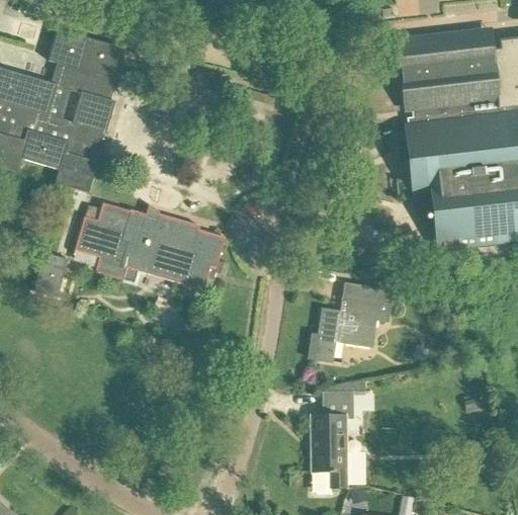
[(54,182),(88,192),(97,161),(95,161),(104,132),(105,132),(114,100),(109,99),(123,48),(57,28),(49,61),(57,63),(52,83),(42,80),(9,70),(9,71),(0,67),(0,166),(16,171),(20,158),(58,169),(54,182)]
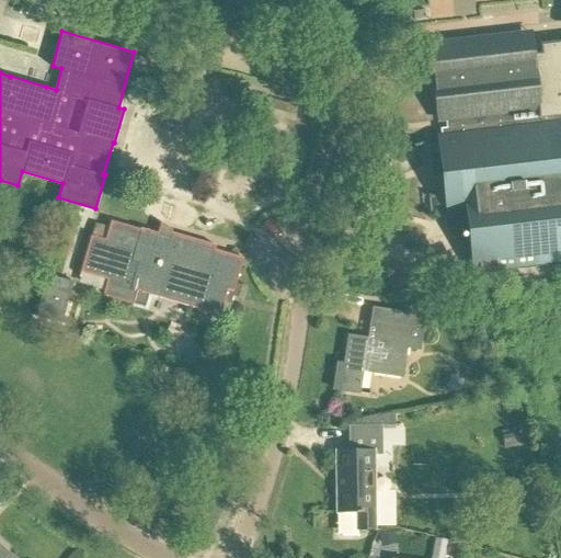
[(530,42),(431,54),(436,99),(437,109),(444,107),(445,110),(446,120),(446,127),(441,128),(441,135),(442,139),(443,151),(450,214),(453,232),(472,230),(478,271),(556,262),(560,261),(560,40),(540,42),(541,52),(533,53),(530,42)]
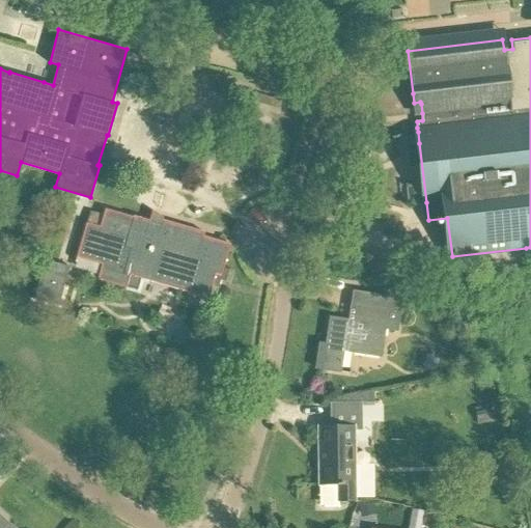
[(215,89),(279,108),(281,100),(218,82),(215,89)]
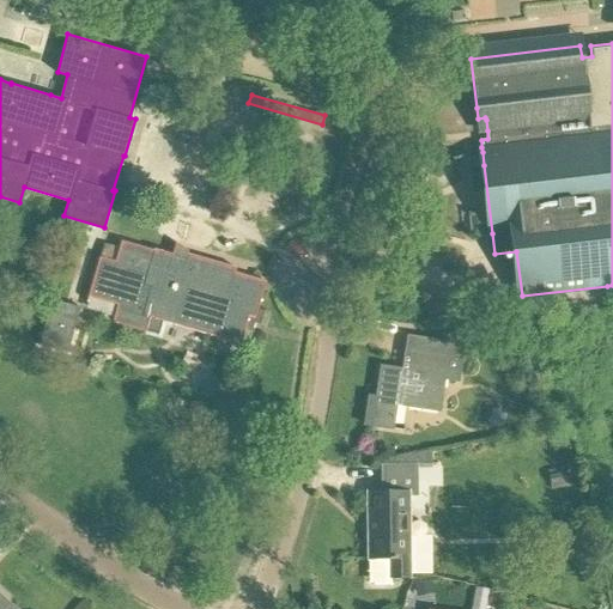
[(483,152),(469,154),(471,168),(484,165),(483,152)]
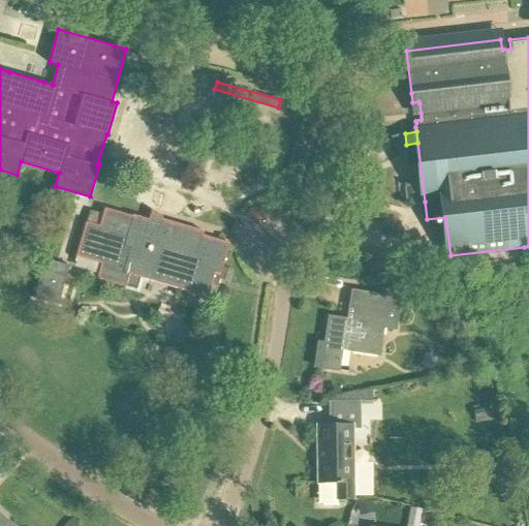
[(220,273),(228,243),(229,241),(201,234),(203,229),(161,217),(159,221),(132,213),(132,215),(105,207),(103,213),(99,225),(86,221),(75,258),(76,258),(78,255),(101,263),(100,265),(97,277),(136,288),(141,276),(207,296),(214,271),(220,273)]
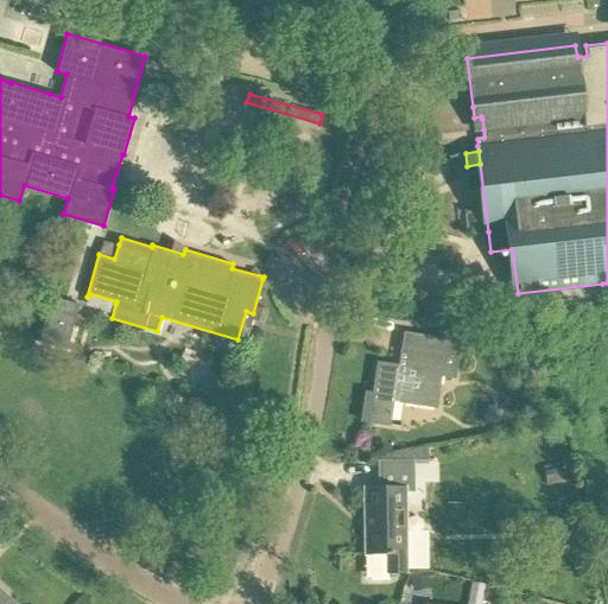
[(102,241),(99,254),(114,259),(119,245),(102,241)]
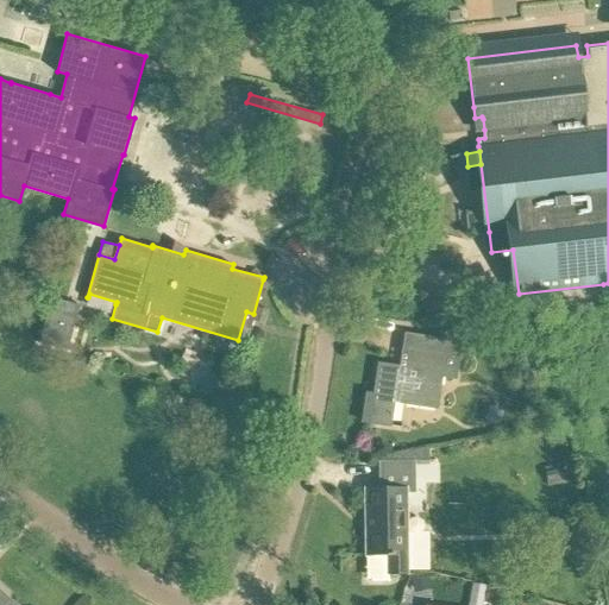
[(51,297),(39,341),(54,345),(67,348),(68,347),(71,334),(80,304),(66,301),(51,297)]
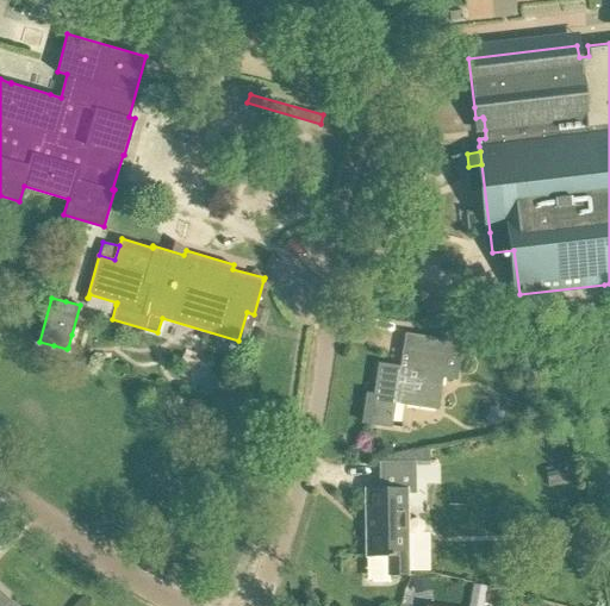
[(268,310),(259,307),(254,322),(263,324),(268,310)]
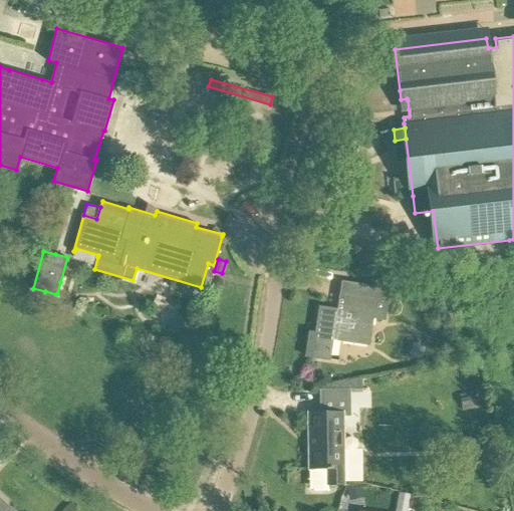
[(367,342),(371,315),(383,317),(389,287),(340,280),(338,296),(343,297),(342,308),(319,305),(311,355),(329,357),(332,337),(367,342)]
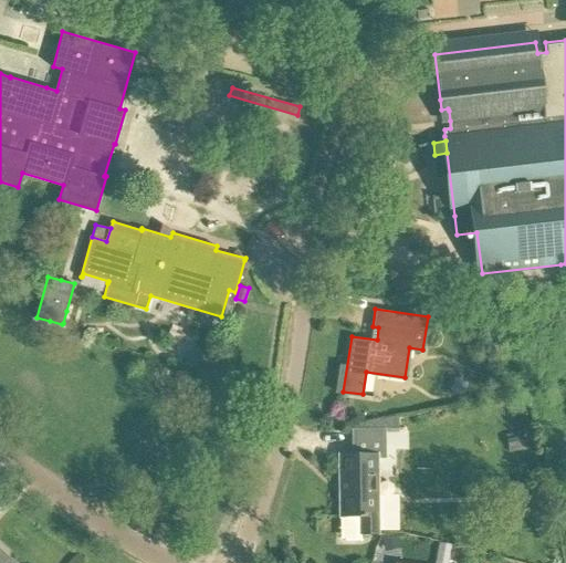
[(384,455),(383,428),(354,428),(354,454),(339,454),(341,513),(362,513),(362,533),(379,533),(379,514),(378,514),(377,455),(384,455)]
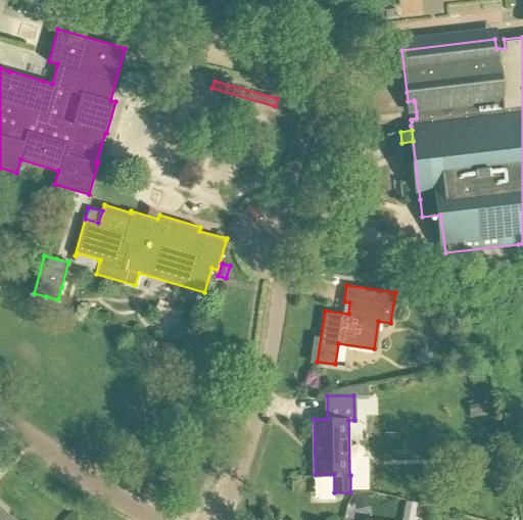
[(468,400),(471,417),(487,414),(484,396),(468,400)]
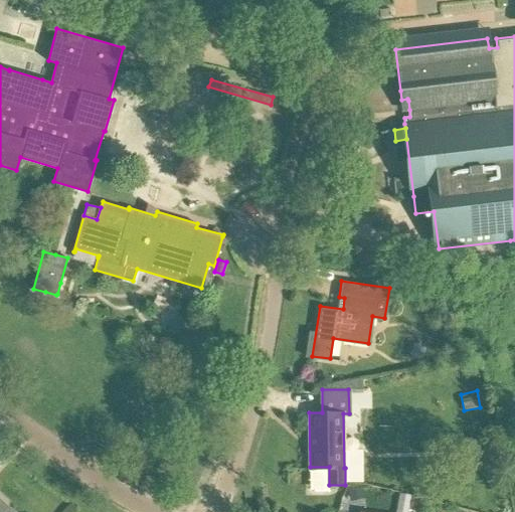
[(347,486),(350,499),(364,497),(362,484),(347,486)]
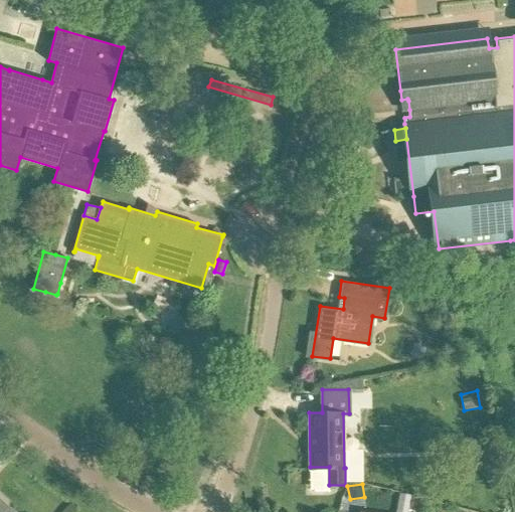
[(408,508),(421,511),(424,498),(412,495),(408,508)]
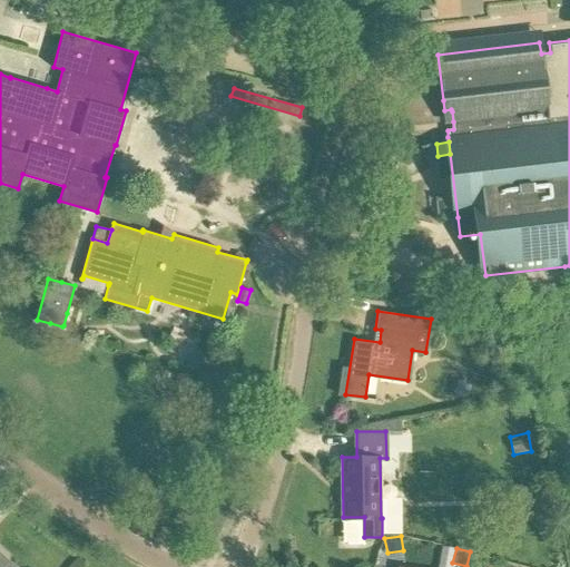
[(0,566),(15,566),(0,554),(0,566)]
